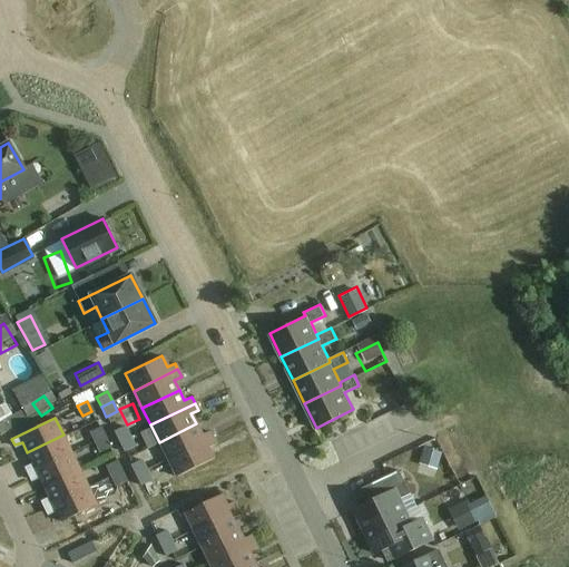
[(104,434),(99,423),(89,429),(94,439),(104,434)]
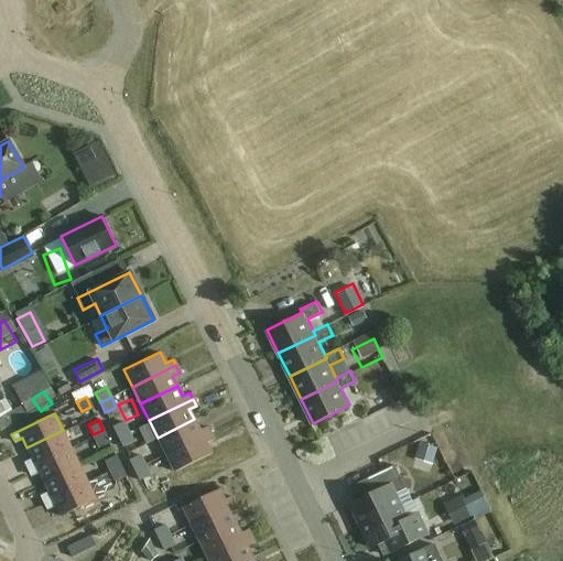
[(158,438),(165,454),(209,432),(205,425),(198,429),(194,419),(158,438)]
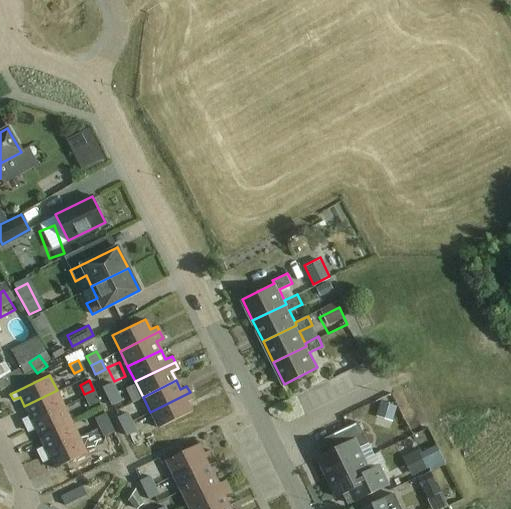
[(116,390),(111,381),(101,386),(106,395),(116,390)]
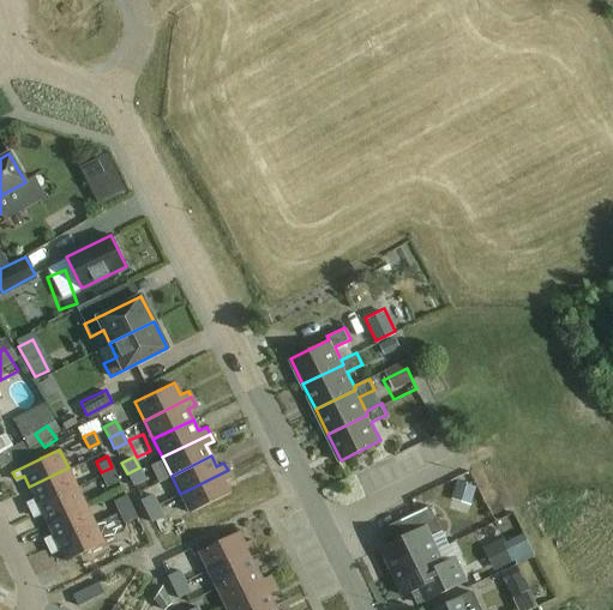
[(77,485),(68,467),(29,487),(35,497),(28,503),(30,508),(77,485)]
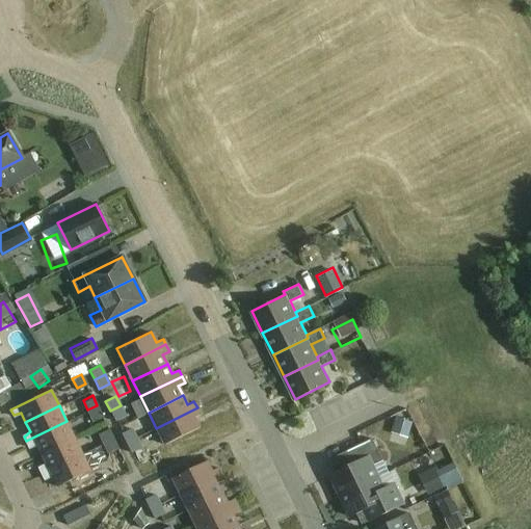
[(97,405),(87,410),(91,419),(102,415),(97,405)]
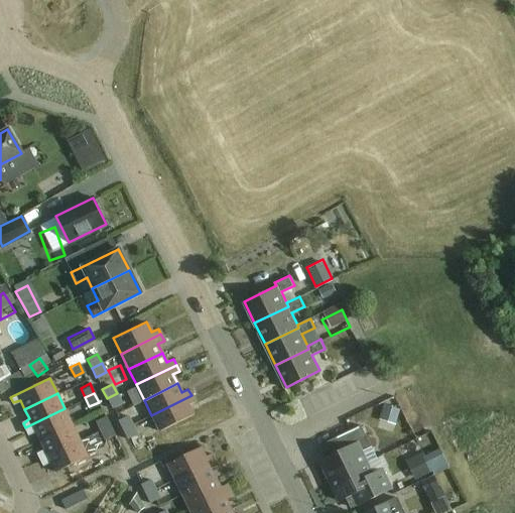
[(117,393),(107,398),(111,407),(121,403),(117,393)]
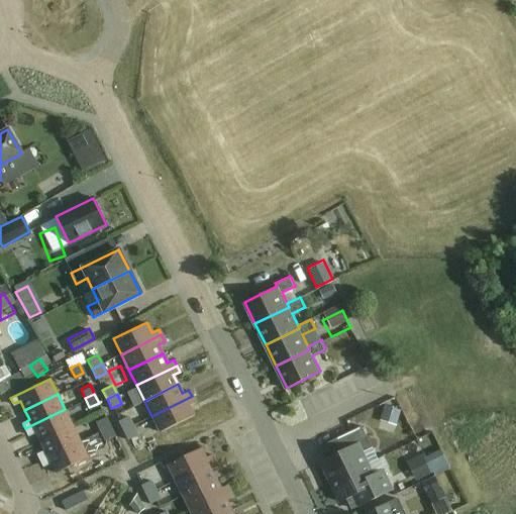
[(195,402),(192,396),(151,416),(160,431),(193,415),(189,406),(195,402)]
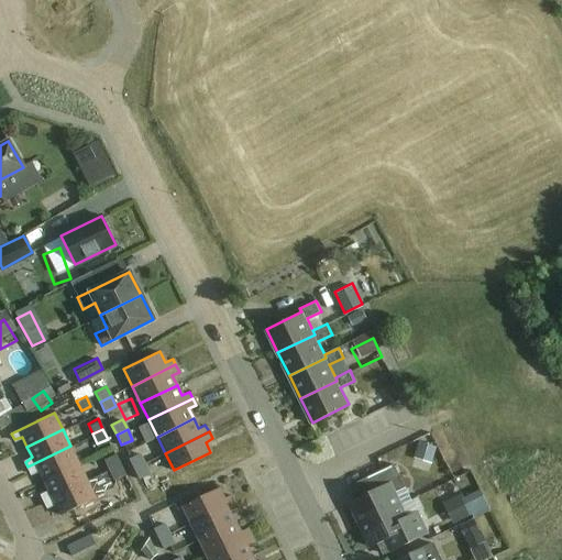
[(78,463),(70,446),(28,467),(31,473),(39,470),(43,480),(78,463)]
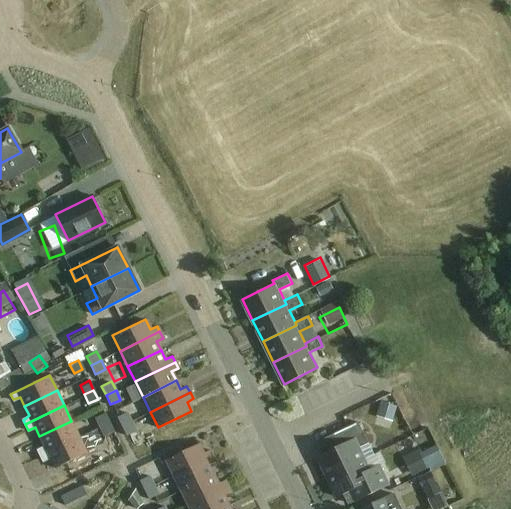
[(99,424),(108,420),(103,411),(94,415),(99,424)]
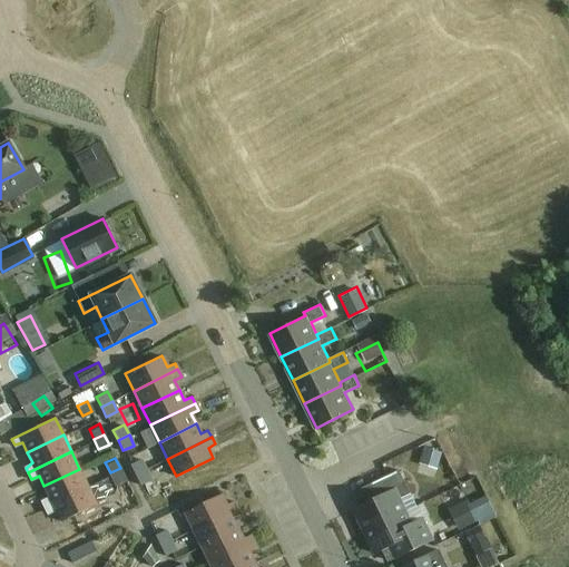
[(145,469),(140,458),(129,463),(135,475),(145,469)]
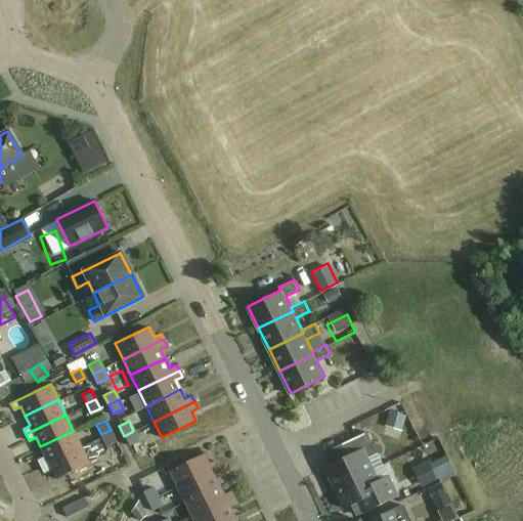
[(111,430),(101,434),(105,443),(115,439),(111,430)]
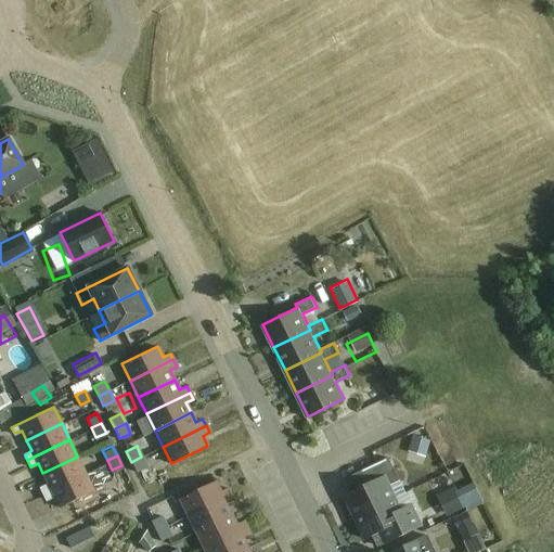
[(345,495),(356,515),(395,497),(394,495),(404,489),(388,456),(363,469),(370,482),(345,495)]
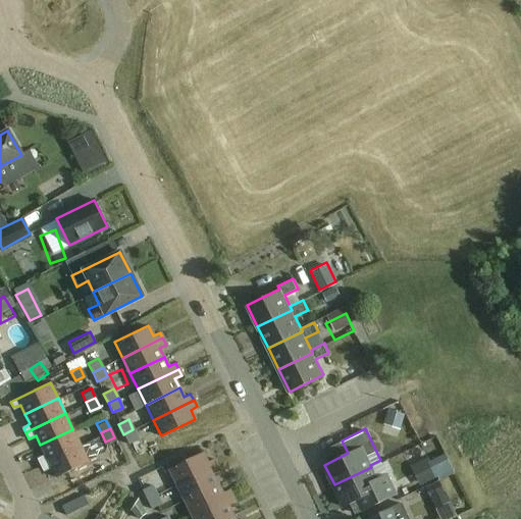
[(81,445),(72,429),(40,445),(44,454),(38,459),(41,464),(81,445)]
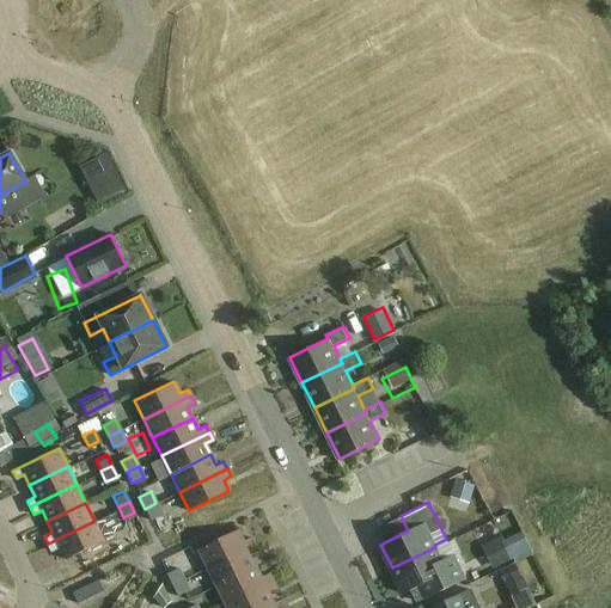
[(156,503),(145,509),(150,520),(162,514),(156,503)]
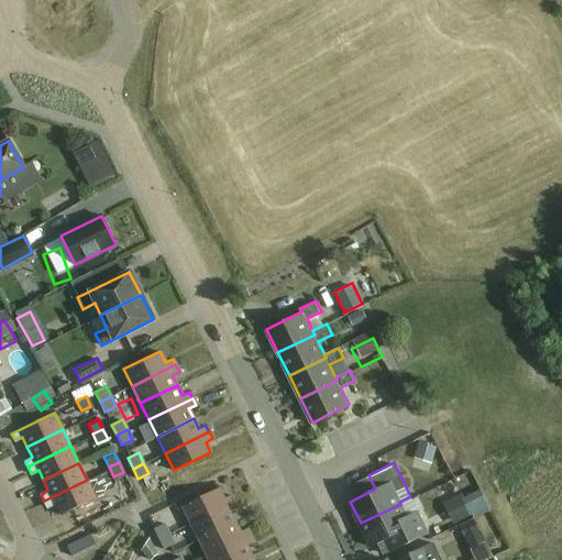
[(87,480),(44,501),(46,506),(54,503),(59,514),(95,496),(87,480)]
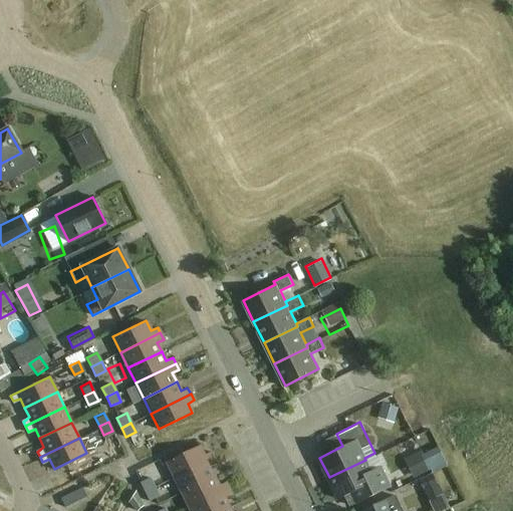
[(174,476),(213,457),(210,451),(204,453),(200,444),(166,461),(174,476)]
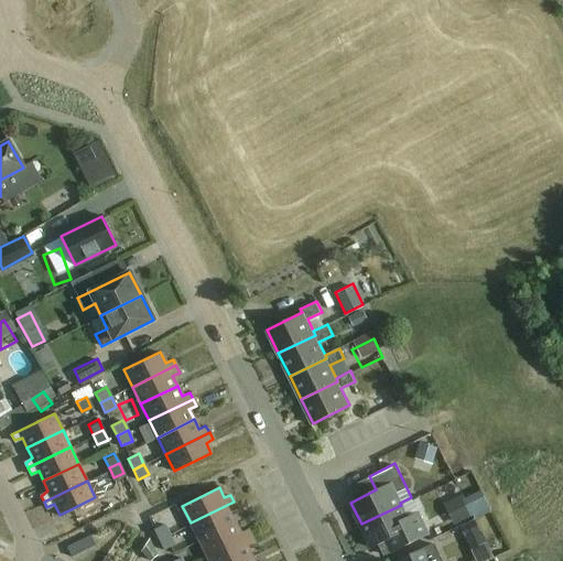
[(234,502),(191,522),(198,539),(236,521),(230,510),(237,507),(234,502)]
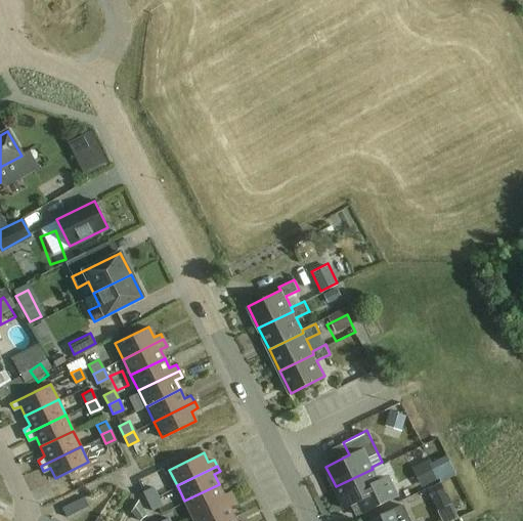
[(413,473),(436,520),(455,520),(429,466),(413,473)]
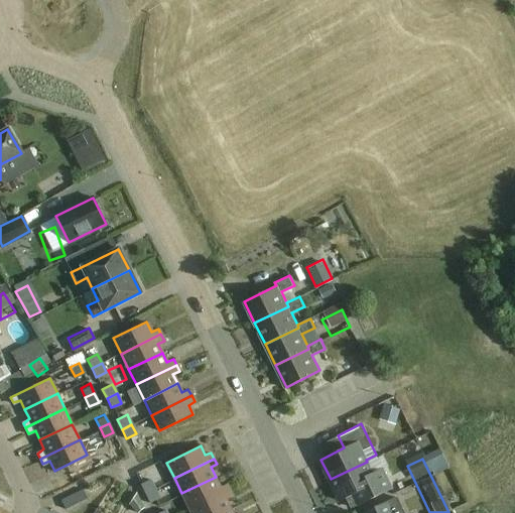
[(357,504),(364,501),(391,488),(382,468),(372,473),(367,462),(331,479),(340,499),(352,494),(357,504)]
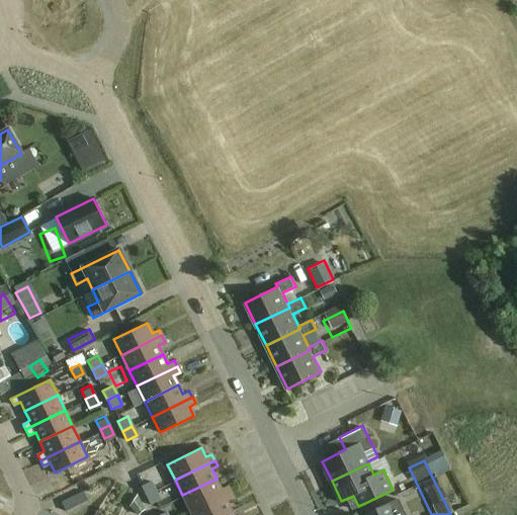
[(217,479),(182,495),(190,511),(230,491),(227,485),(221,488),(217,479)]
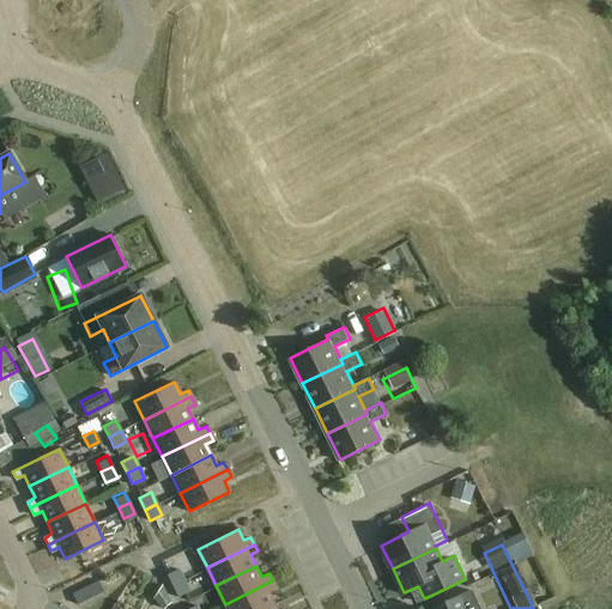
[(171,585),(185,578),(179,568),(167,574),(171,585)]
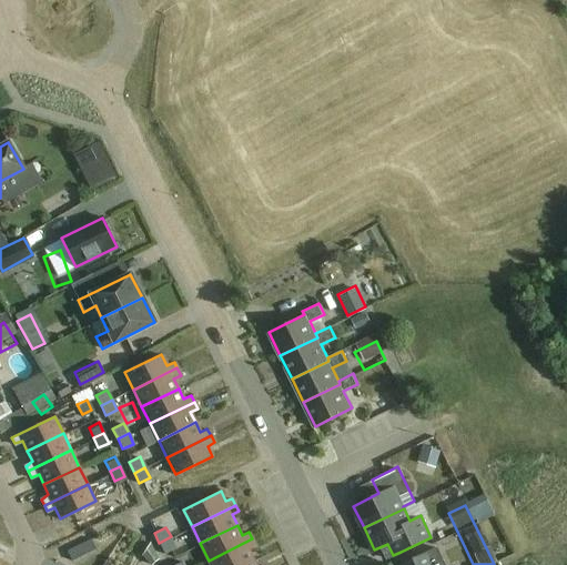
[(171,536),(159,543),(164,552),(175,546),(171,536)]
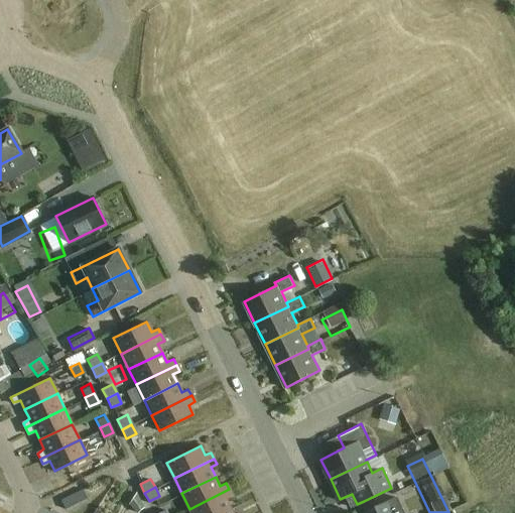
[(189,509),(191,512),(218,512),(231,507),(226,497),(232,494),(229,489),(189,509)]
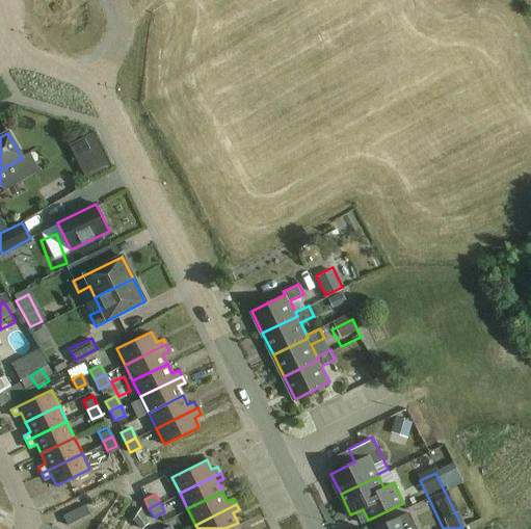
[(374,528),(417,528),(408,512),(374,528)]
